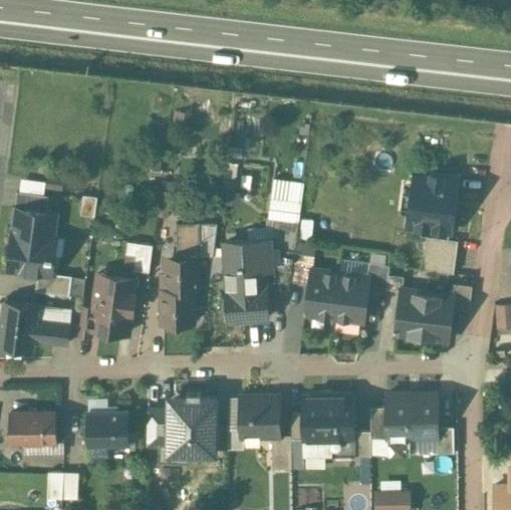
[(227,119),(214,118),(213,128),(221,129),(219,147),(224,147),(227,119)]
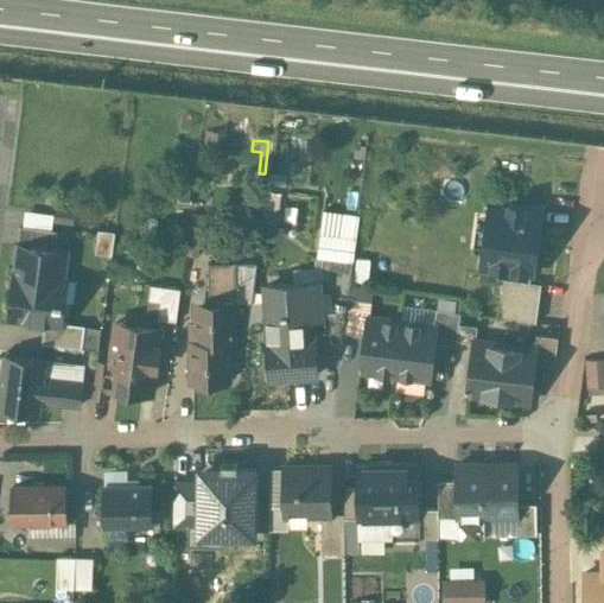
[(538,213),(487,205),(478,271),(529,277),(538,213)]
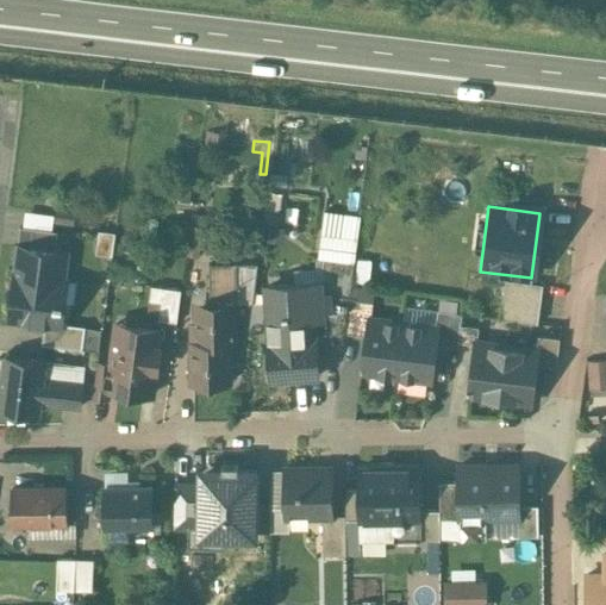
[(324,212),(317,259),(354,264),(361,217),(324,212)]
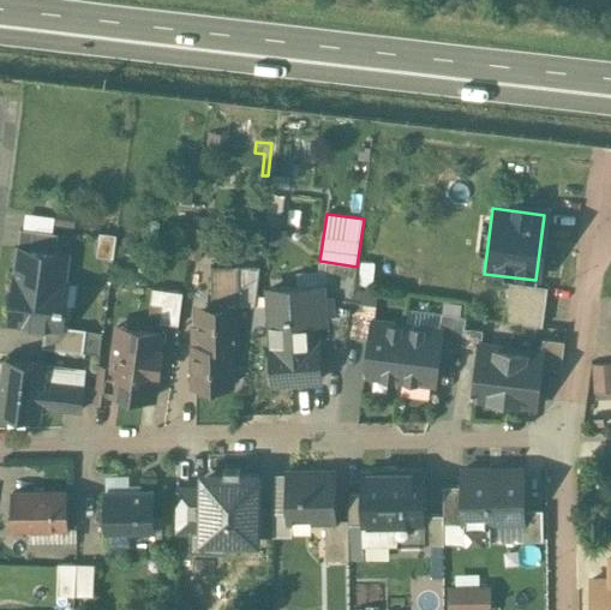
[(16,247),(11,279),(65,286),(69,253),(16,247)]
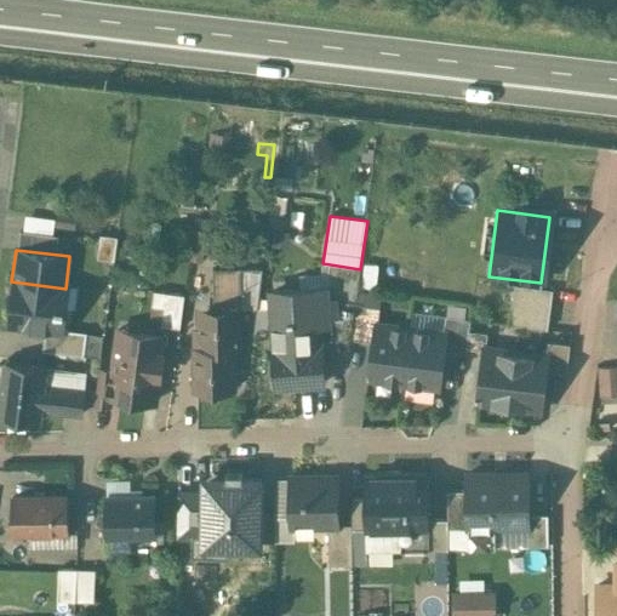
[(244,308),(258,309),(258,271),(244,271),(244,308)]
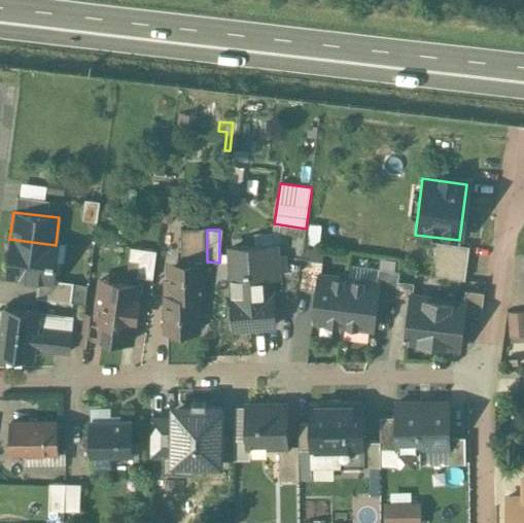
[(302,238),(285,236),(282,256),(281,263),(299,265),(299,262),(302,238)]
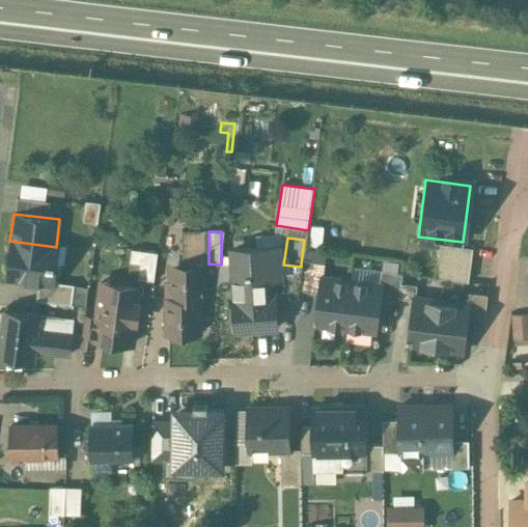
[(56,247),(9,241),(4,281),(35,285),(51,286),(51,285),(56,247)]
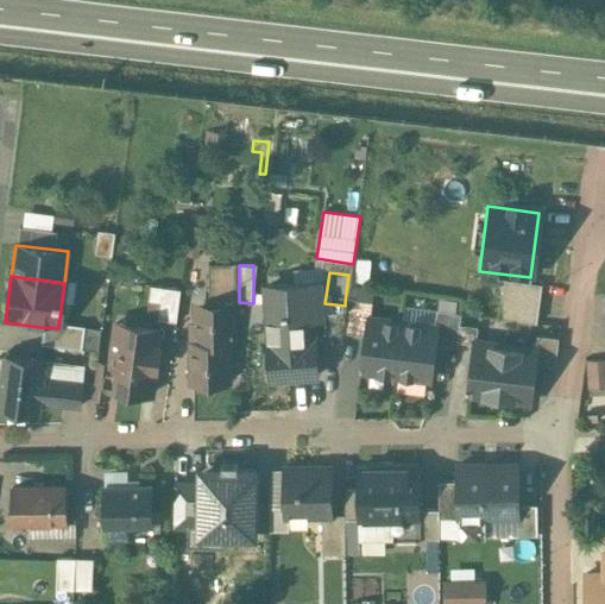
[(539,288),(500,283),(496,322),(534,327),(539,288)]
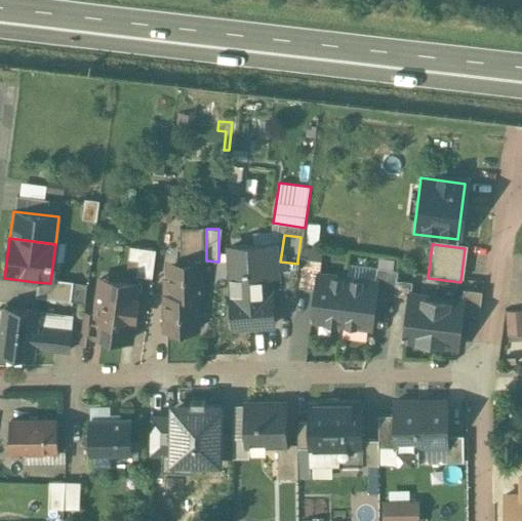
[(138,262),(136,274),(152,276),(156,250),(130,247),(128,261),(138,262)]
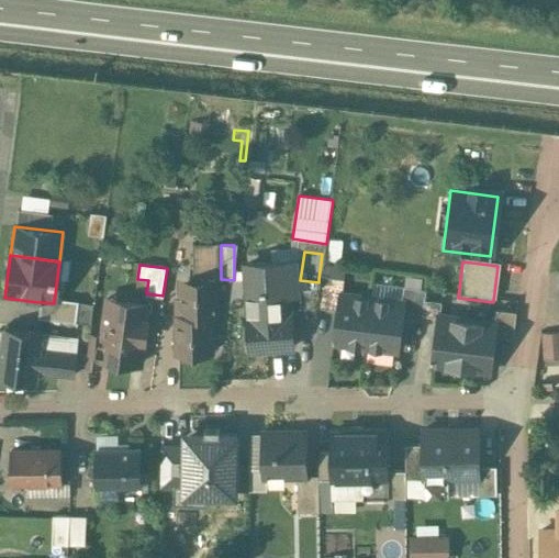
[(183,278),(185,297),(207,297),(208,319),(209,319),(214,317),(213,278),(183,278)]
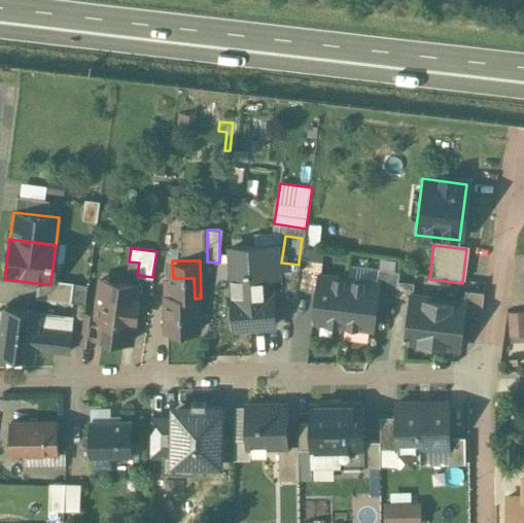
[(319,265),(299,262),(299,265),(294,291),(315,293),(317,278),(318,278),(319,265)]
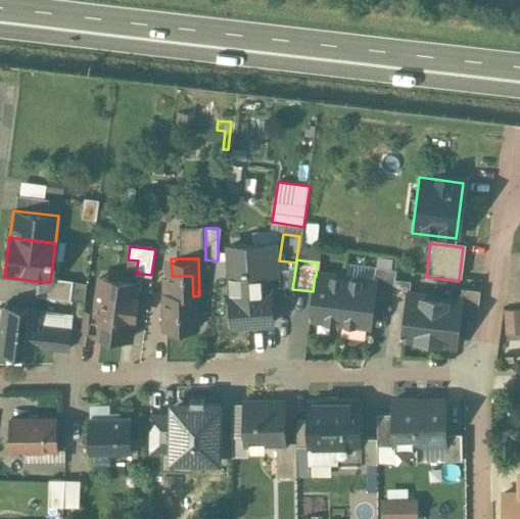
[(296,263),(279,261),(278,268),(279,269),(276,291),(276,296),(291,295),(292,289),(296,263)]
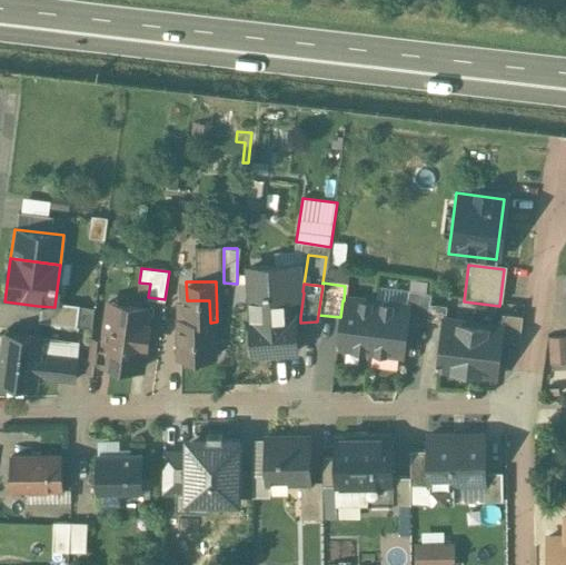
[(288,285),(247,287),(249,323),(248,323),(250,358),(294,356),(290,320),(288,285)]
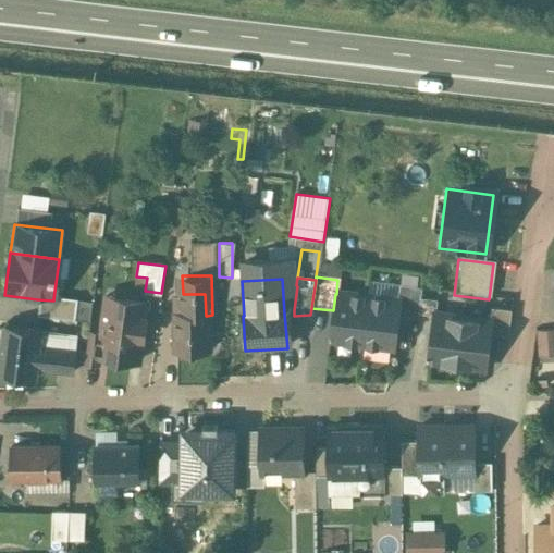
[(419,291),(397,287),(395,302),(396,302),(394,319),(415,321),(416,317),(418,300),(419,291)]
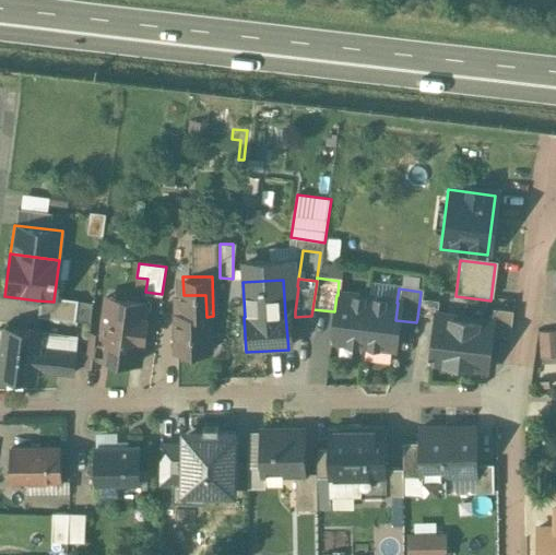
[(205,295),(184,295),(182,303),(184,317),(172,317),(172,354),(208,354),(208,317),(206,317),(205,295)]
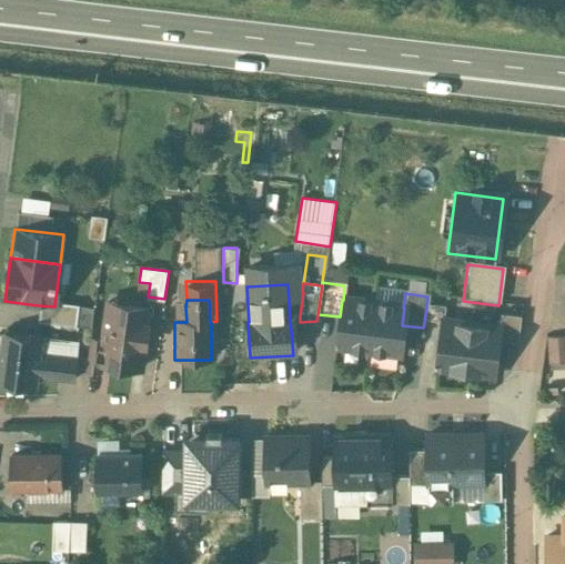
[(343,300),(342,300),(340,316),(335,351),(366,354),(373,304),(343,300)]
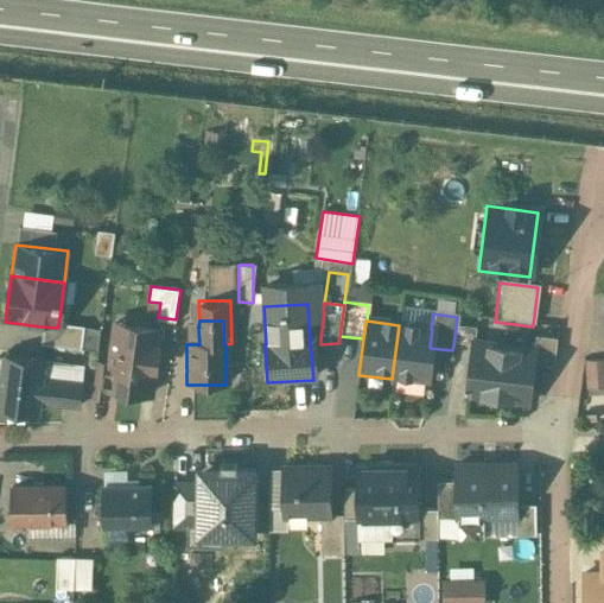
[(157,328),(113,322),(107,362),(103,391),(108,391),(148,397),(157,328)]
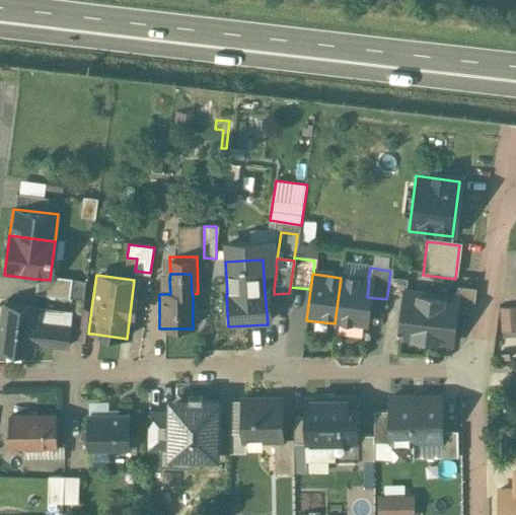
[(368,281),(341,278),(335,323),(363,327),(367,297),(369,281),(368,281)]
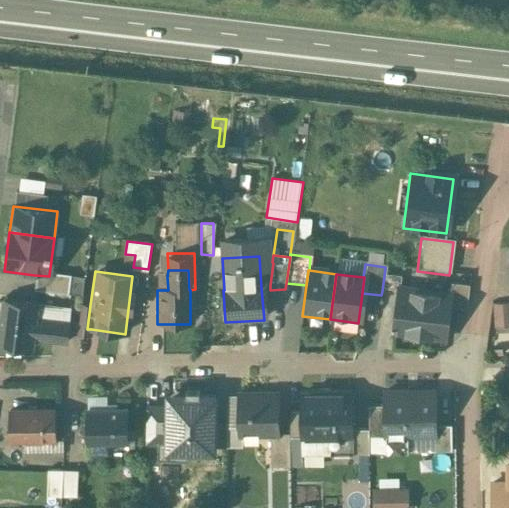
[(49,276),(34,275),(32,293),(66,297),(68,278),(49,275),(49,276)]
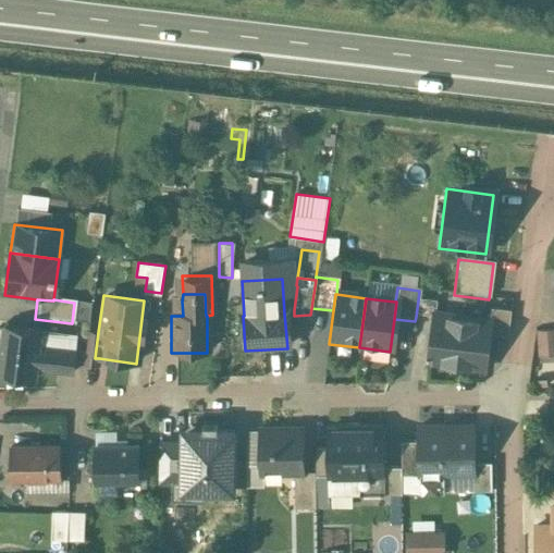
[(434,303),(418,300),(416,317),(431,319),(432,317),(434,303)]
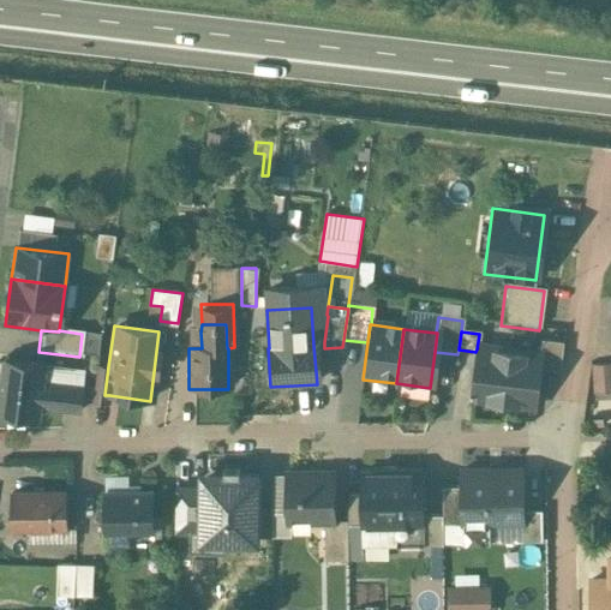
[(561,346),(539,342),(537,357),(538,357),(537,371),(557,374),(561,346)]
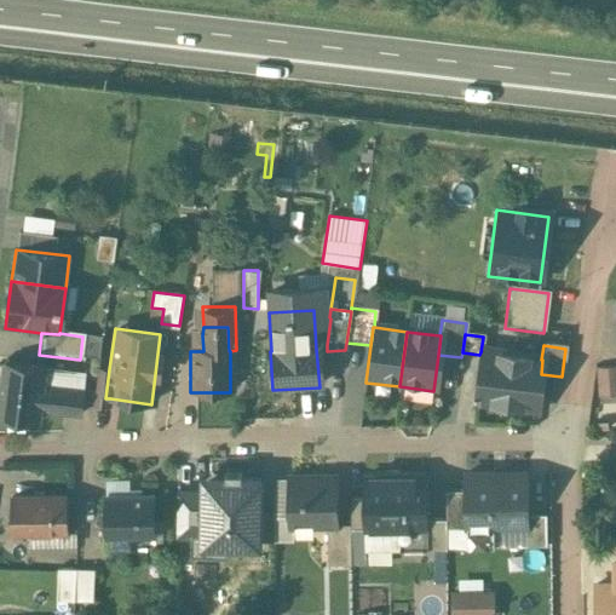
[(481,352),(479,355),(473,404),(505,408),(512,356),(481,352)]
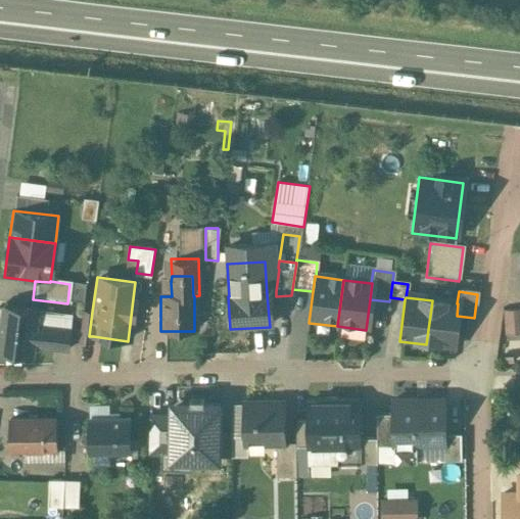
[(457,303),(432,300),(426,344),(453,348),(457,316),(458,303),(457,303)]
